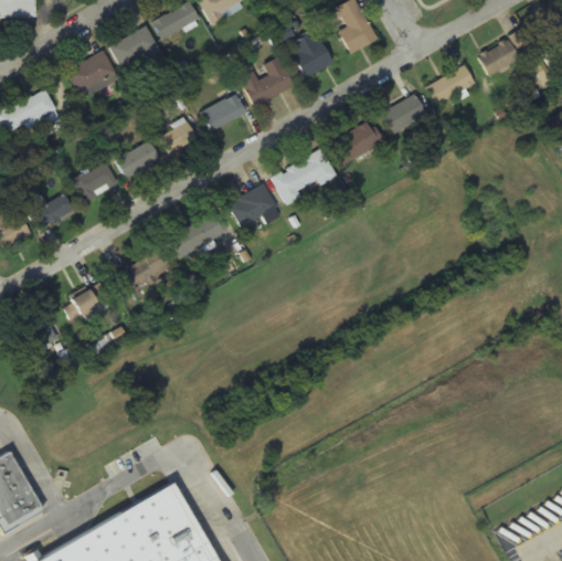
[(0,0),(0,16),(33,17),(32,0),(0,0)]
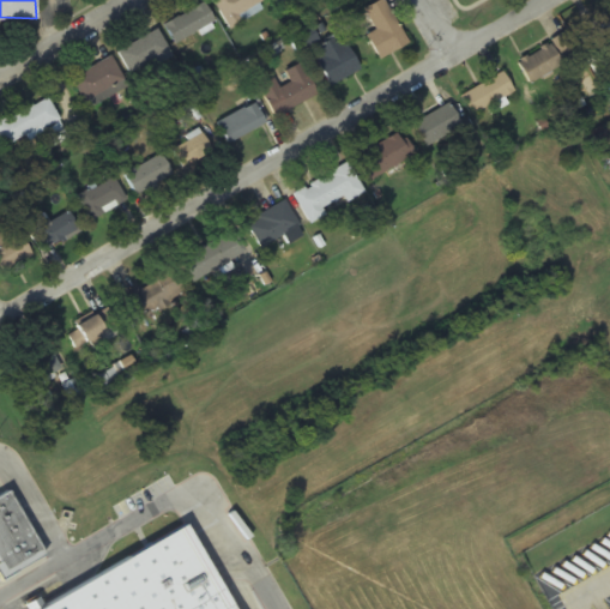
[(217,0),(229,23),(269,2),(267,0),(217,0)]
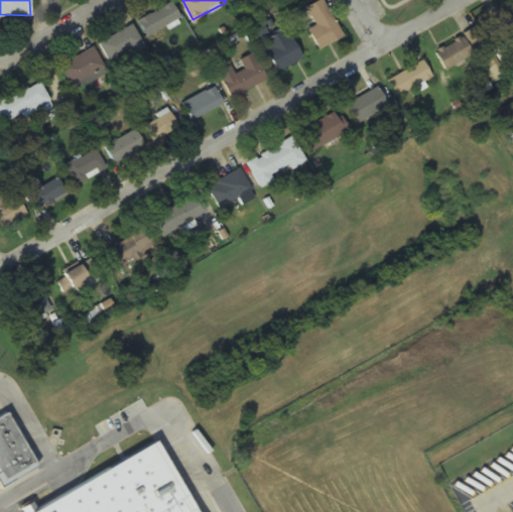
[(345,35),(327,0),(316,0),(307,5),(317,24),(309,28),(321,47),(345,35)]
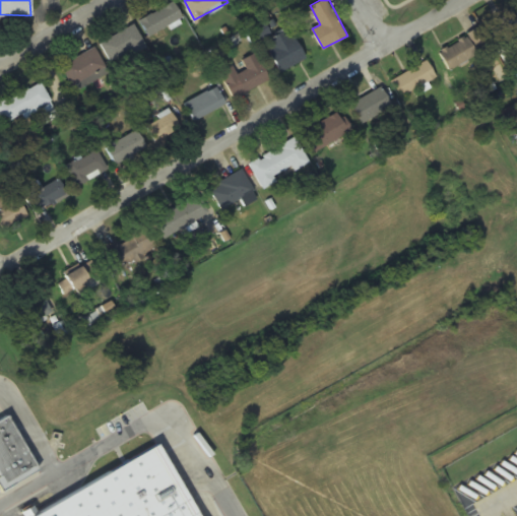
[(149,35),(184,19),(175,1),(141,16),(149,35)]
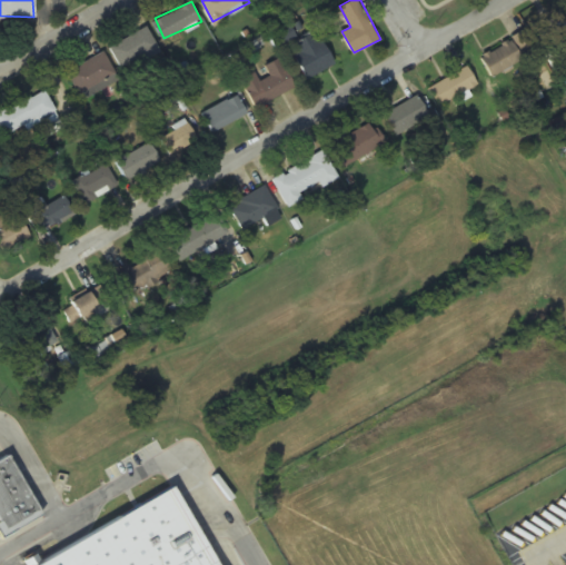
[(121,62),(158,47),(149,27),(112,41),(121,62)]
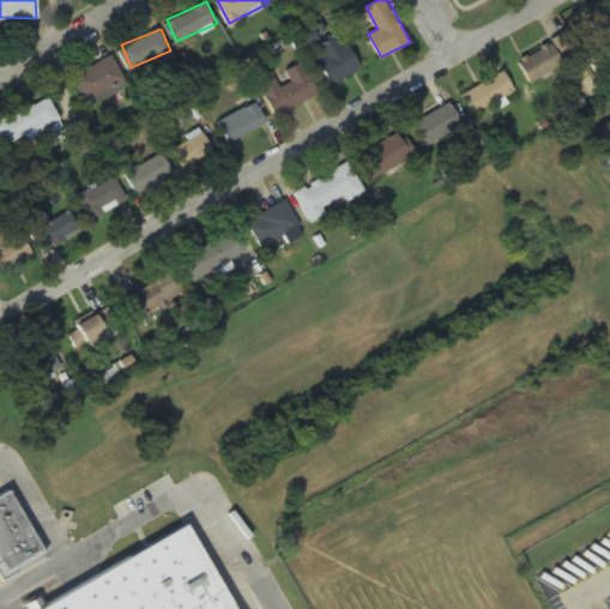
[(361,70),(345,32),(315,44),(331,82),(361,70)]
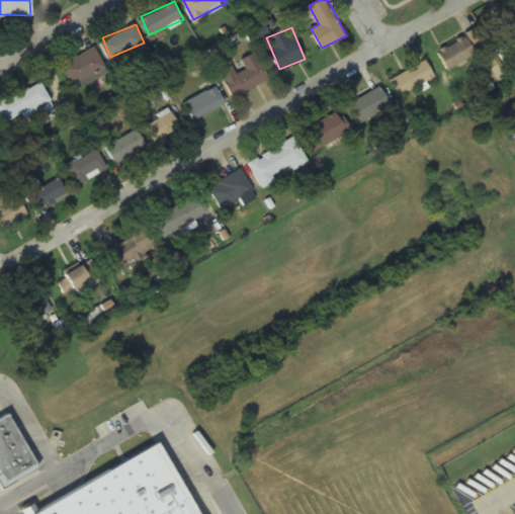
[(438,53),(451,69),(476,50),(462,33),(438,53)]
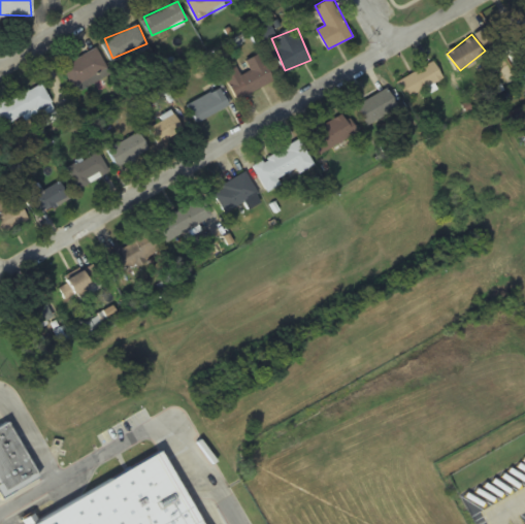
[(74,86),(108,67),(96,46),(63,65),(74,86)]
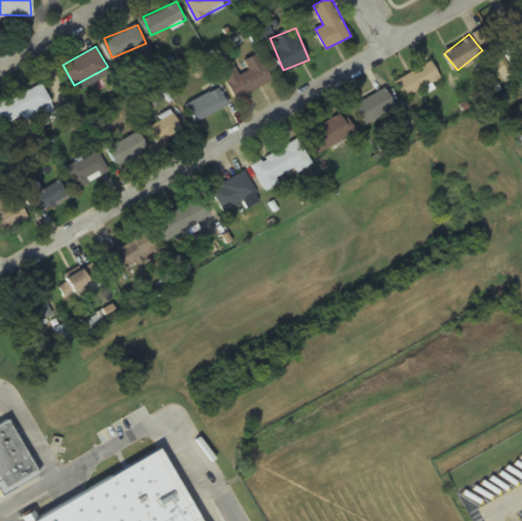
[(224,71),(236,97),(273,80),(258,51),(244,58),(249,69),(241,73),(237,65),(224,71)]
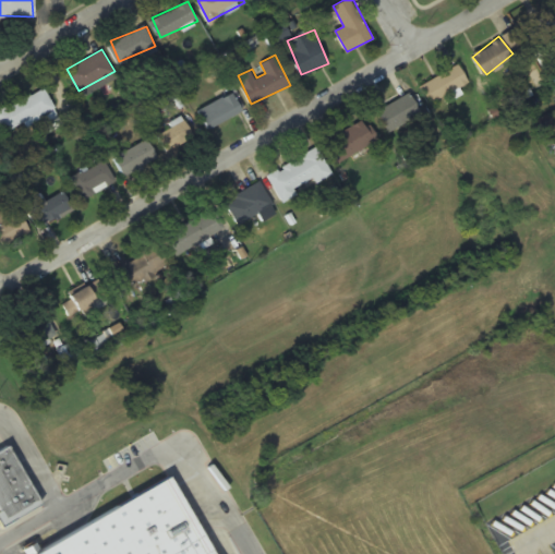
[(431,103),(469,80),(459,63),(421,86),(431,103)]
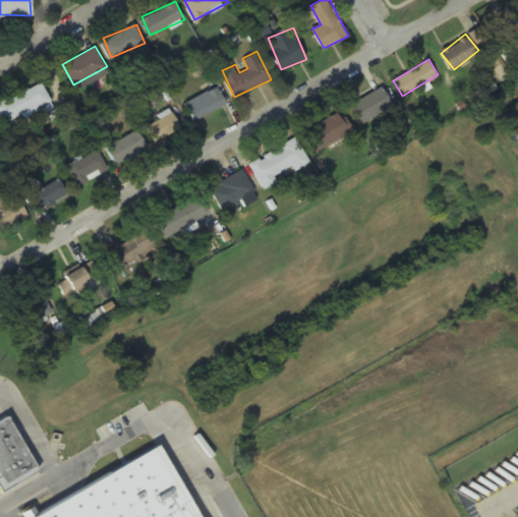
[(52,102),(43,81),(0,99),(0,107),(5,121),(52,102)]
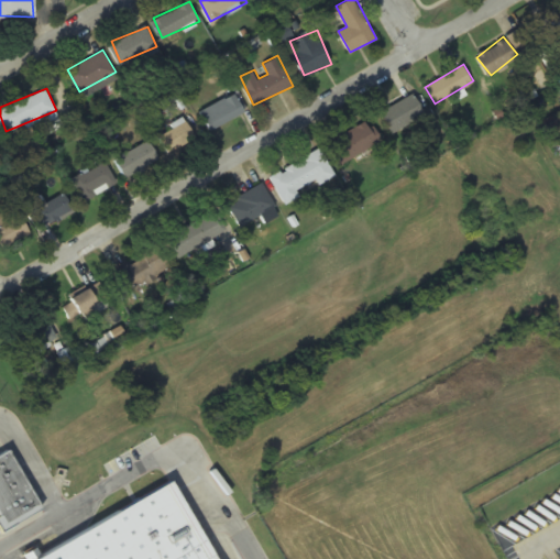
[(200,110),(211,129),(244,110),(234,91),(200,110)]
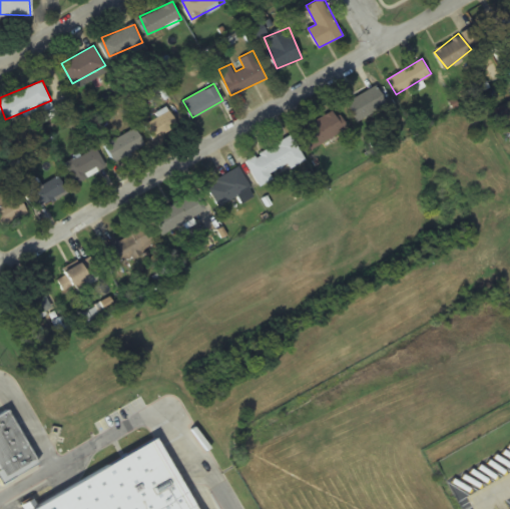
[(388,105),(377,84),(347,100),(357,120),(388,105)]
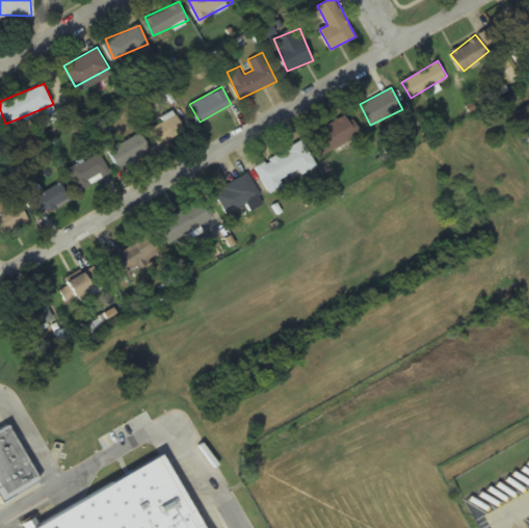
[(151,125),(160,143),(186,130),(176,111),(151,125)]
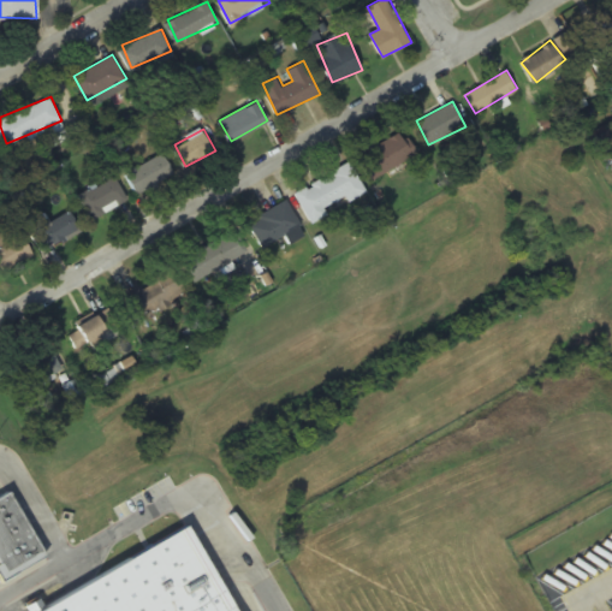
[(415,154),(400,131),(361,154),(375,178),(415,154)]
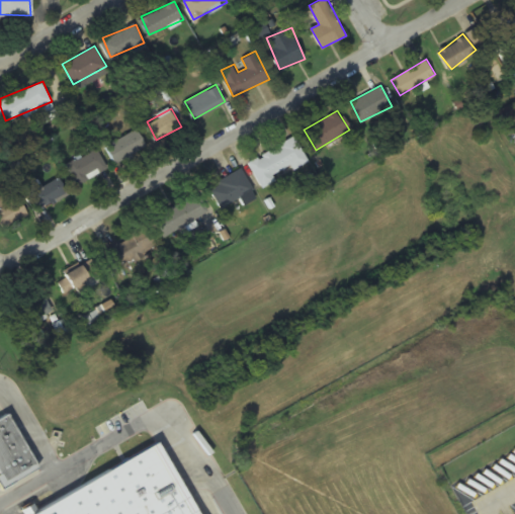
[(148,145),(138,127),(106,146),(116,163),(148,145)]
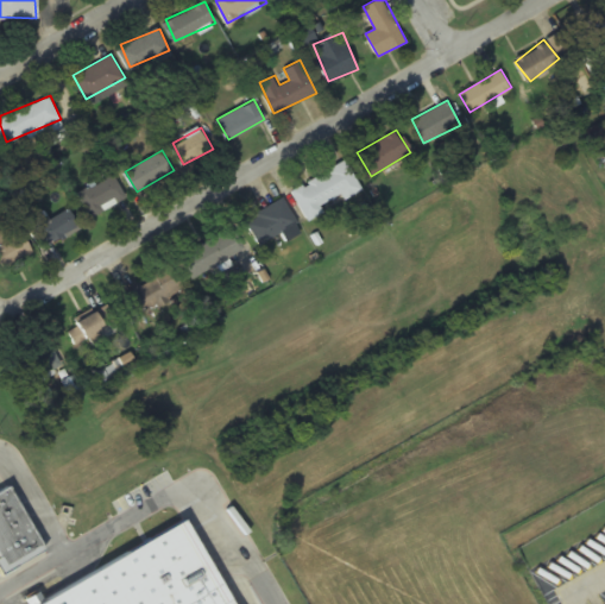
[(292,188),(307,216),(363,189),(347,159),(292,188)]
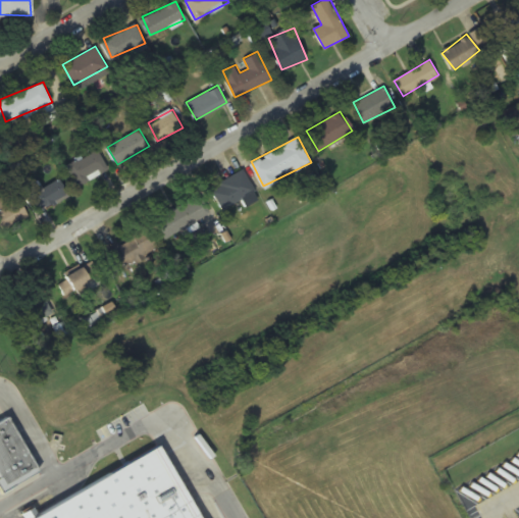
[(75,183),(109,172),(103,151),(69,160),(75,183)]
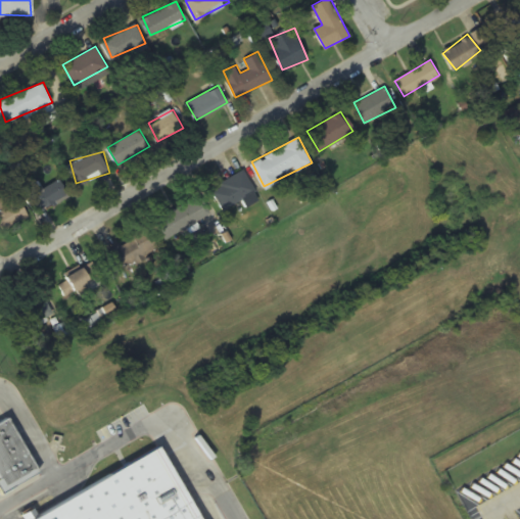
[(224,208),(257,193),(246,170),(213,185),(224,208)]
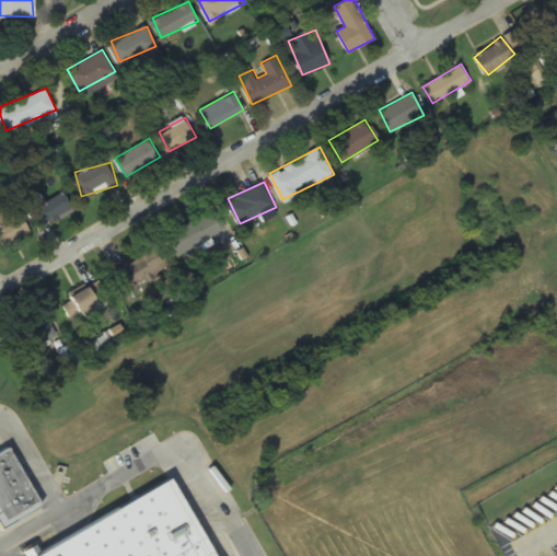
[(45,197),(33,204),(42,222),(73,207),(66,190),(46,200),(45,197)]
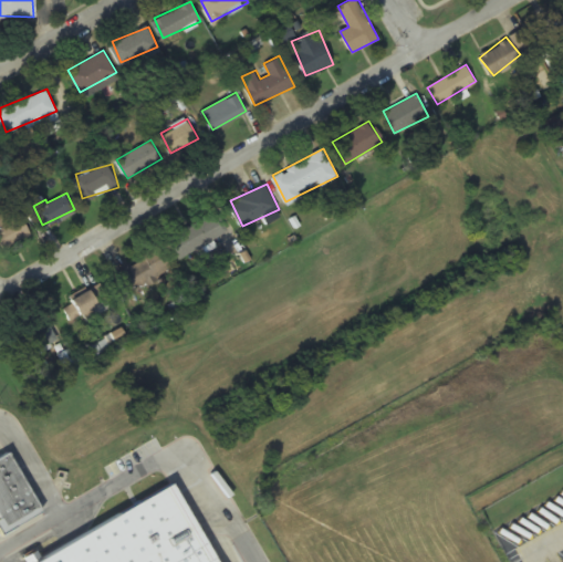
[(219,210),(168,236),(178,257),(230,231),(219,210)]
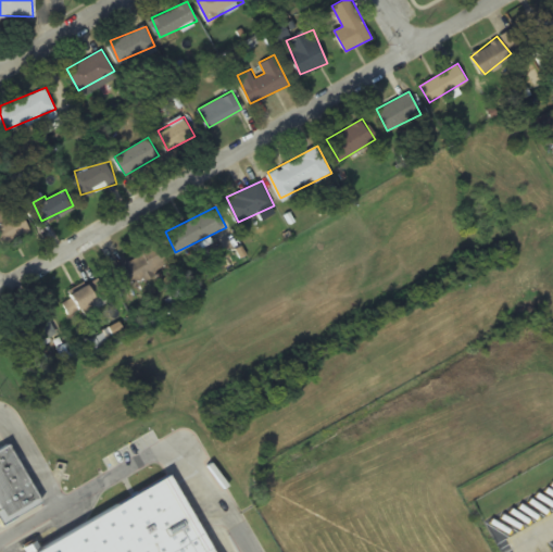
[(0,237),(26,238),(26,213),(0,213),(0,237)]
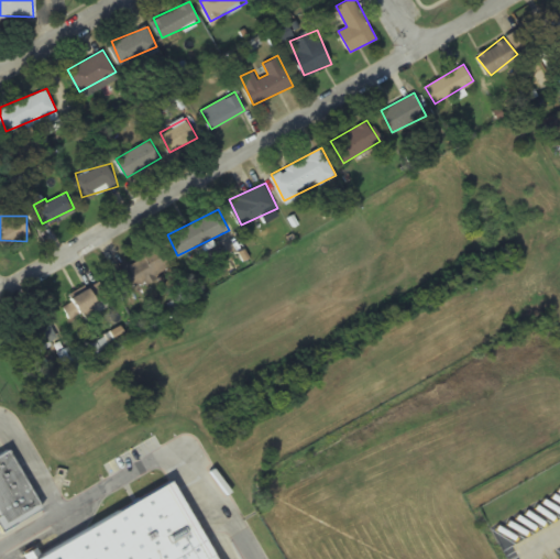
[(116,271),(125,291),(169,269),(160,248),(116,271)]
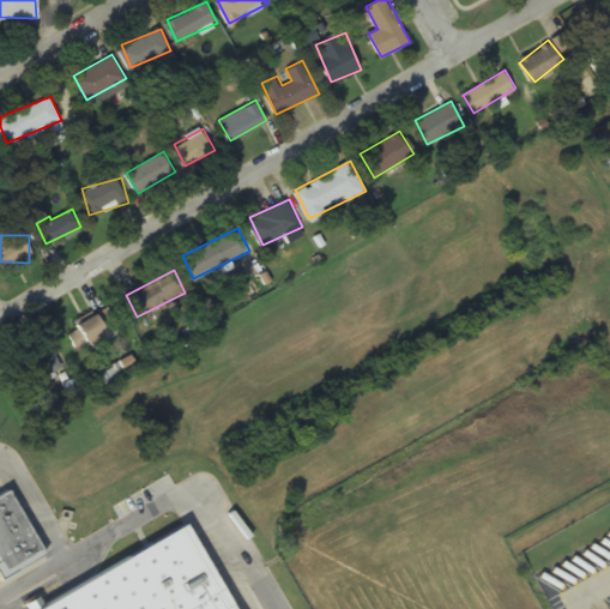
[(68,326),(77,344),(120,325),(113,308),(68,326)]
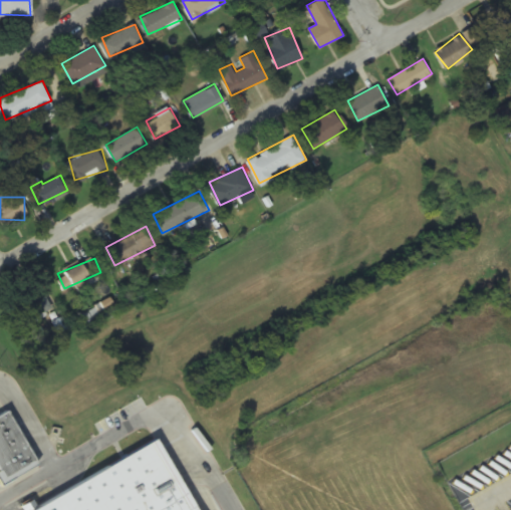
[(7,408),(0,412),(0,479),(36,458),(7,408)]
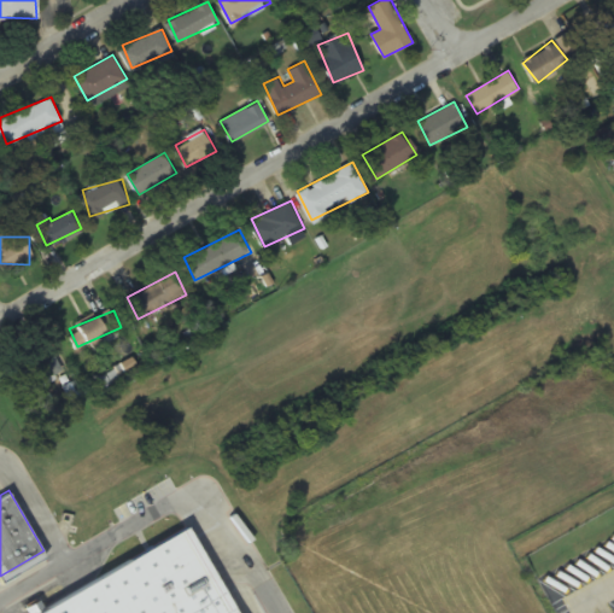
[(251,612),(198,524),(48,612),(251,612)]
